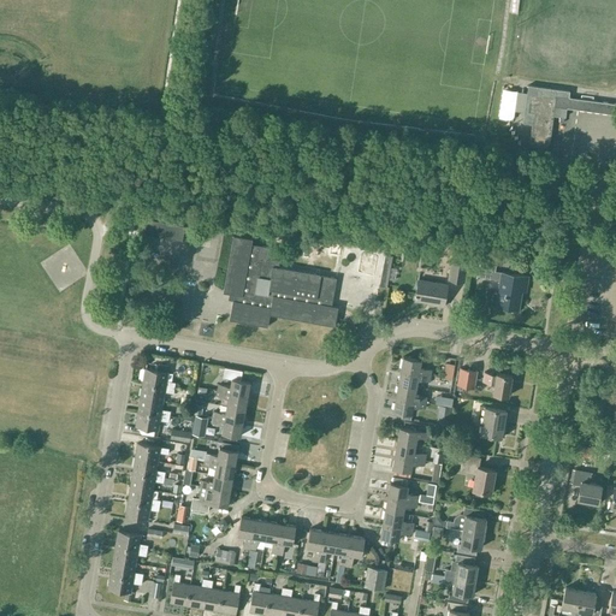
[(569,92),(528,86),(525,112),(533,113),(529,146),(549,148),(552,116),(564,117),(566,108),(615,114),(615,104),(568,98),(569,92)]
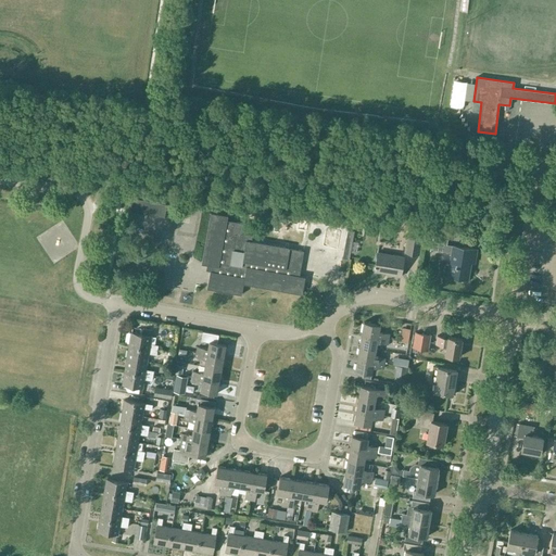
[(164,217),(167,204),(133,198),(130,212),(164,217)]
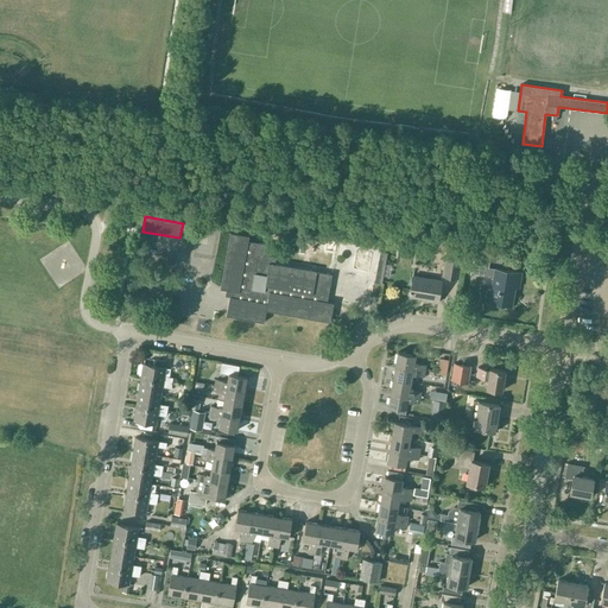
[(190,261),(182,308),(253,321),(258,299),(276,303),(276,299),(316,306),(328,238),(265,227),(264,236),(213,227),(206,264),(190,261)]
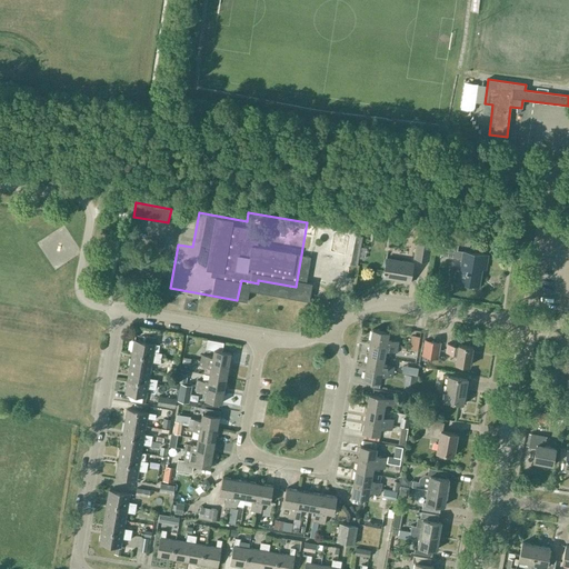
[(362,260),(361,233),(350,233),(351,260),(362,260)]
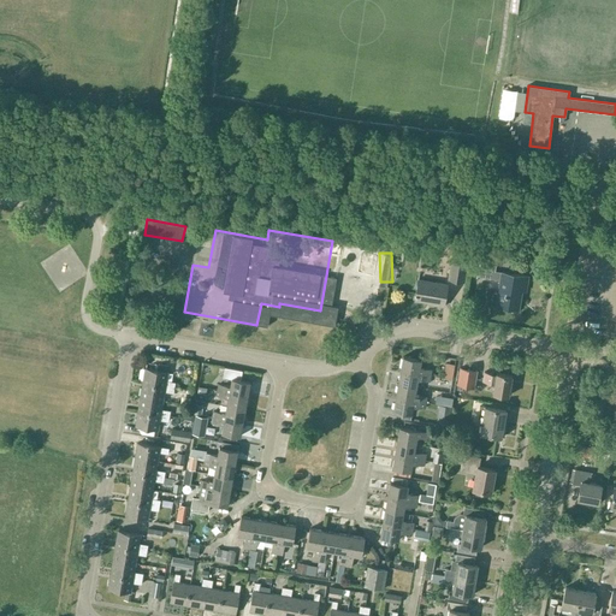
[(465,283),(468,258),(451,254),(448,279),(465,283)]
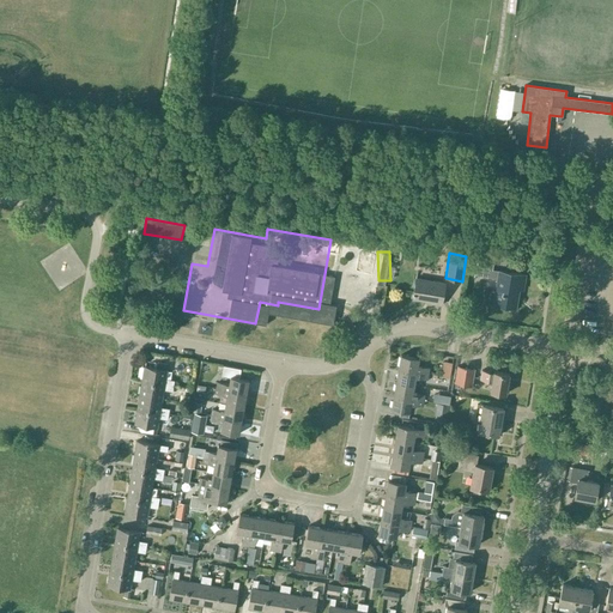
[(522,289),(525,273),(493,268),(495,258),(479,255),(475,274),(498,278),(496,292),(492,291),(491,303),(516,307),(519,287),(522,289)]
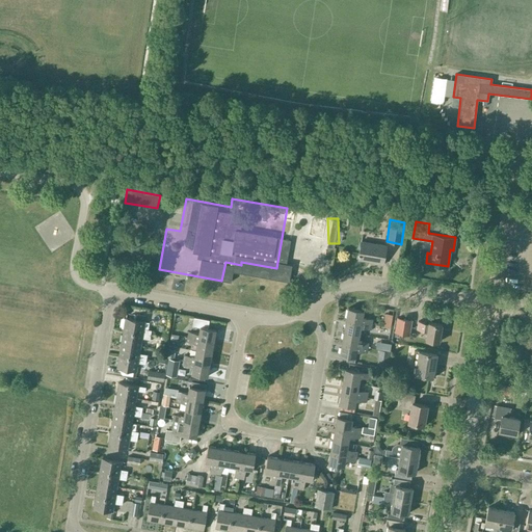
[(373,263),(383,265),(387,245),(361,241),(357,259),(374,262),(373,263)]
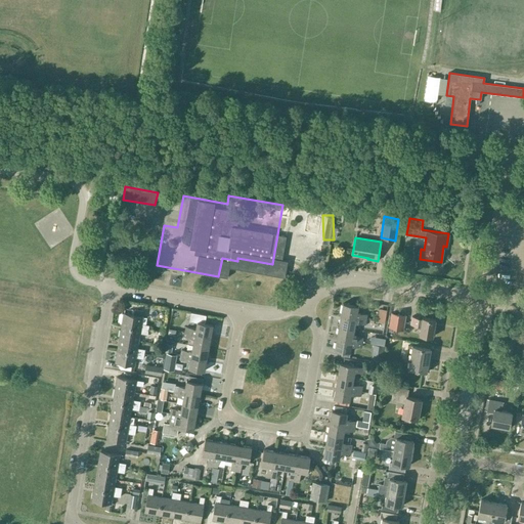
[(341,315),(366,319),(367,314),(357,312),(358,306),(343,303),(341,315)]
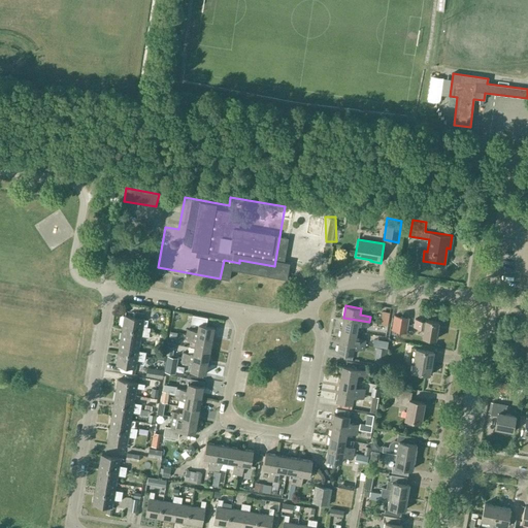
[(390,312),(382,310),(380,324),(388,325),(390,312)]
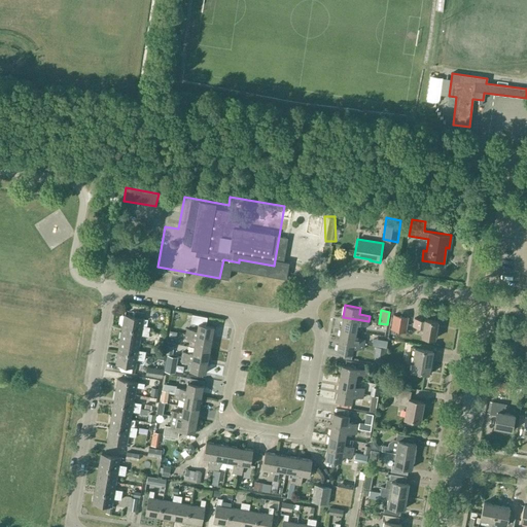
[(186,328),(186,334),(211,339),(214,326),(206,325),(207,317),(191,314),(190,323),(198,324),(197,330),(186,328)]
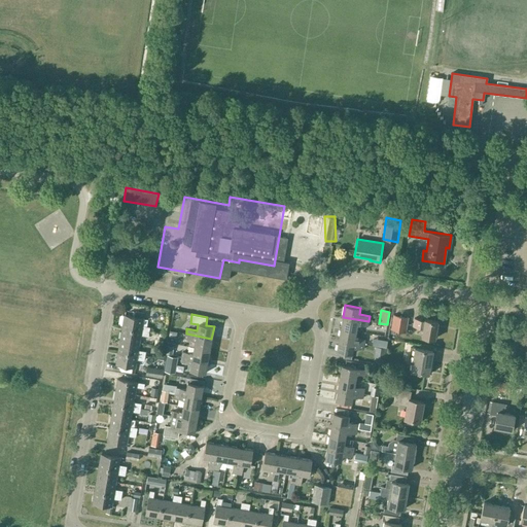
[(121,327),(149,331),(149,327),(142,325),(143,318),(124,315),(121,327)]
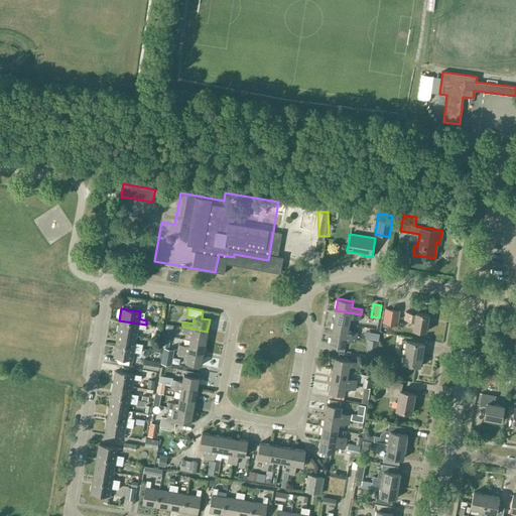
[(385,308),(383,321),(397,325),(399,310),(385,308)]
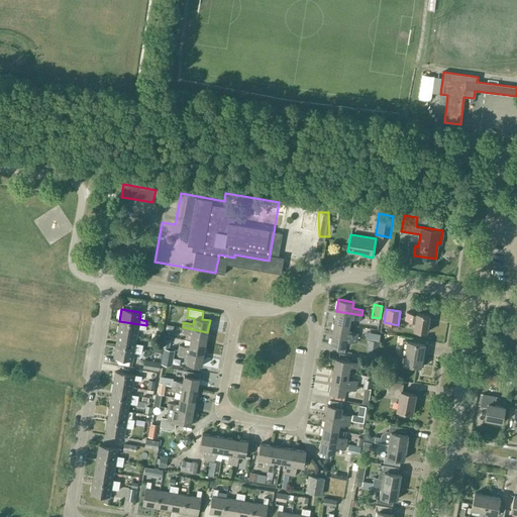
[(360,320),(362,315),(336,311),(334,322),(349,325),(350,318),(360,320)]
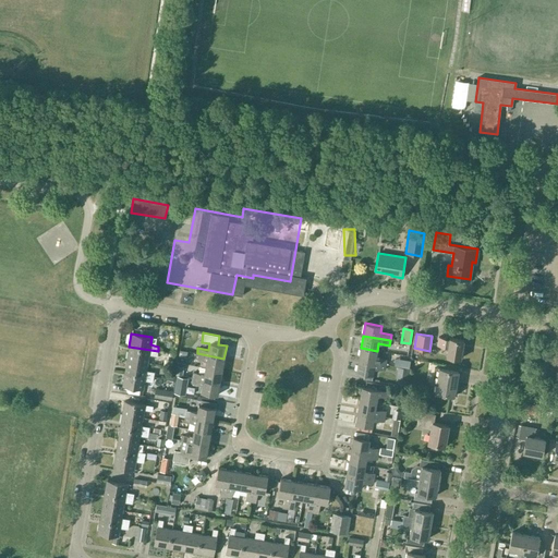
[(449,339),(439,337),(437,348),(447,350),(446,356),(460,359),(463,340),(449,338),(449,339)]
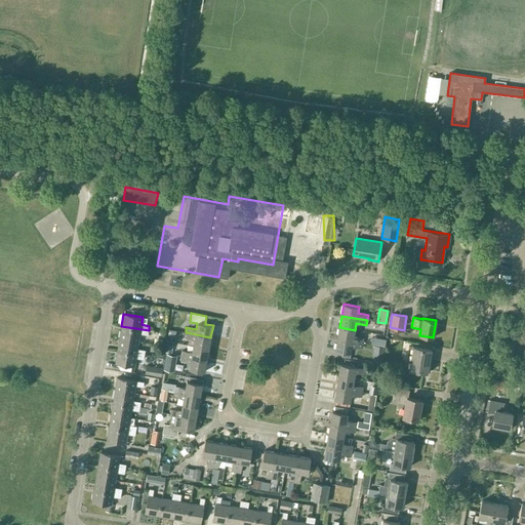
[(119,338),(138,341),(139,334),(148,335),(149,330),(121,326),(119,338)]
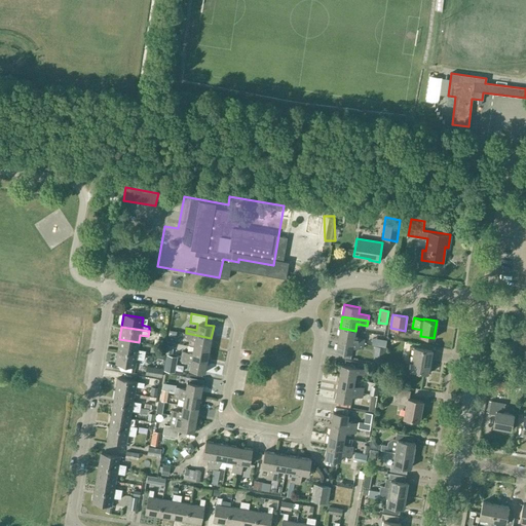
[(354,337),(355,331),(340,328),(338,339),(364,344),(365,338),(354,337)]
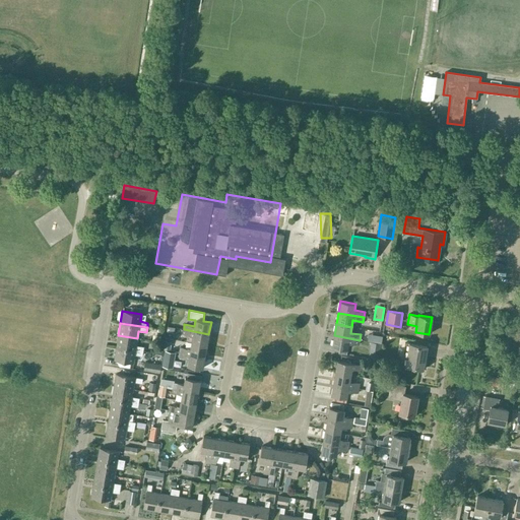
[(193,336),(191,342),(206,345),(208,334),(184,329),(183,334),(193,336)]
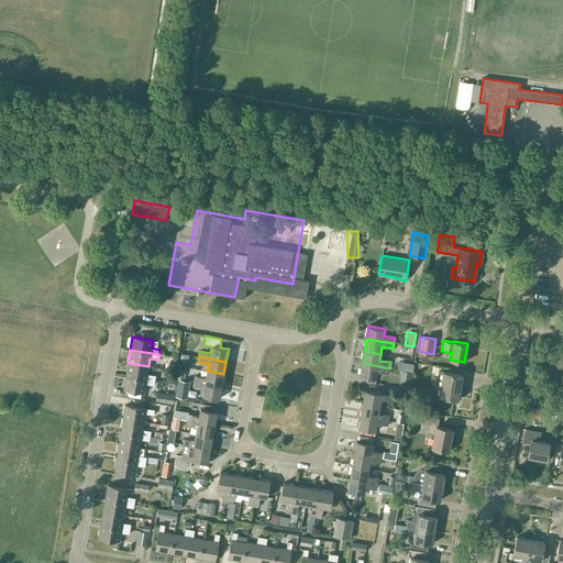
[(125,376),(155,381),(155,375),(147,374),(148,366),(128,363),(125,376)]
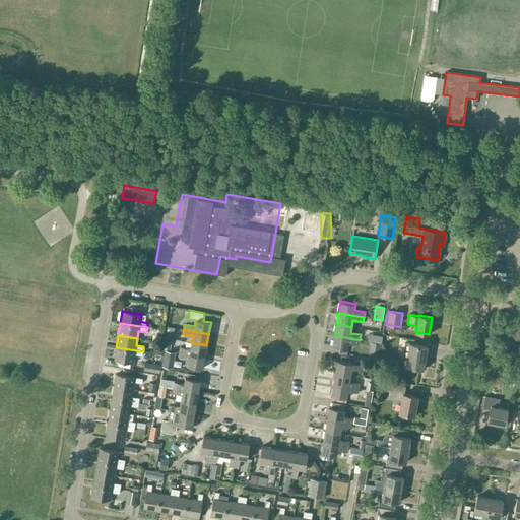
[(359,344),(360,340),(334,335),(331,347),(347,349),(348,343),(359,344)]
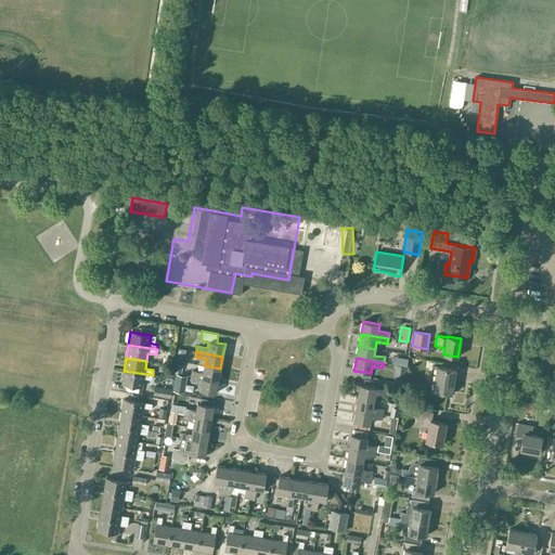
[(192,371),(191,376),(218,381),(220,369),(204,365),(203,372),(192,371)]
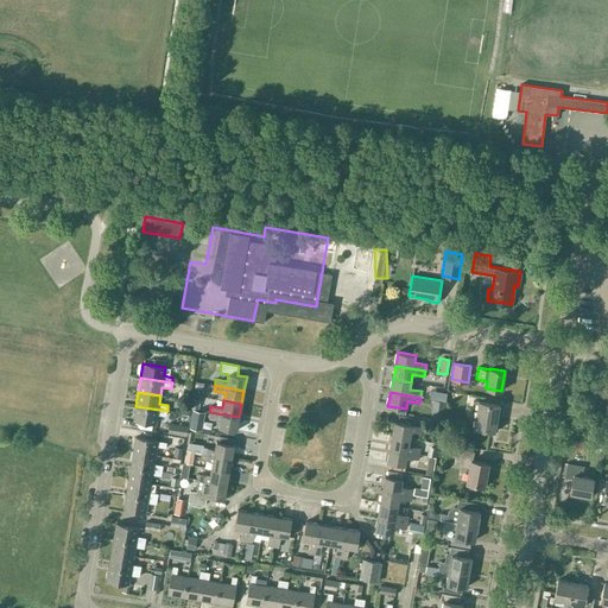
[(434,400),(431,413),(443,416),(445,401),(434,400)]
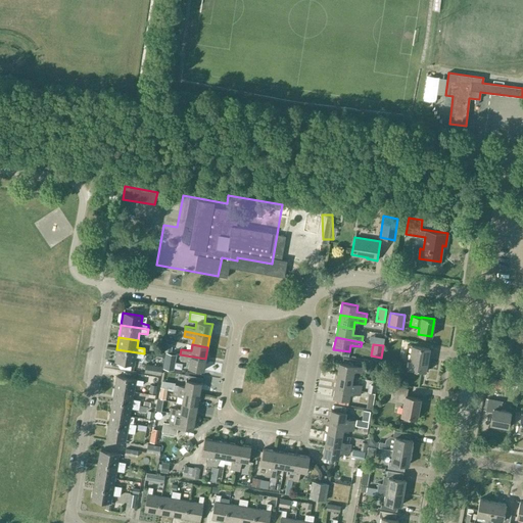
[(426,370),(430,348),(408,344),(406,354),(410,355),(408,367),(426,370)]
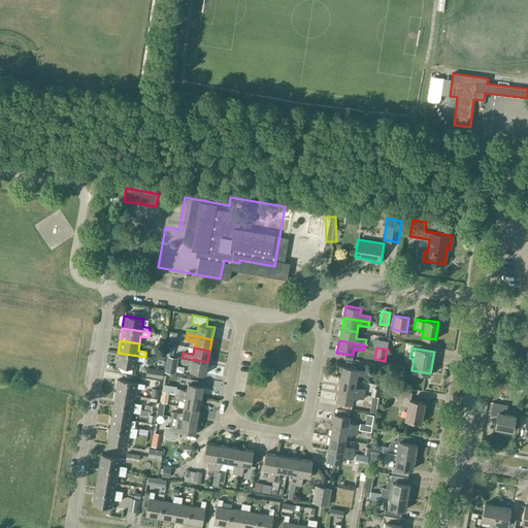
[(144,362),(145,357),(118,353),(116,365),(135,368),(136,360),(144,362)]
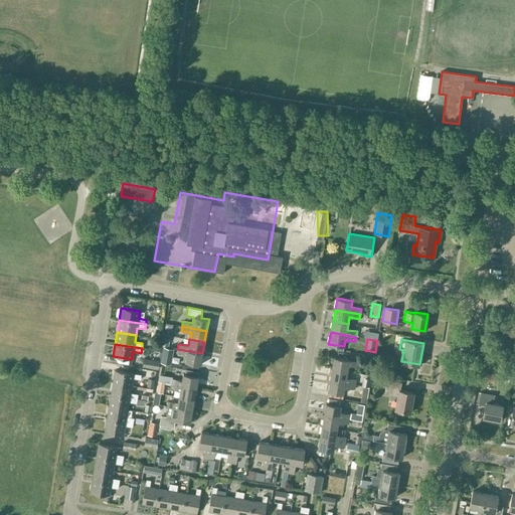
[(160,363),(171,364),(174,349),(163,347),(160,363)]
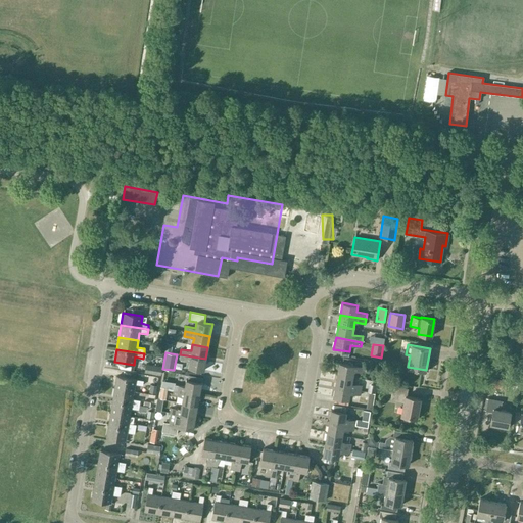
[(203,371),(205,359),(180,354),(180,359),(190,361),(188,368),(203,371)]
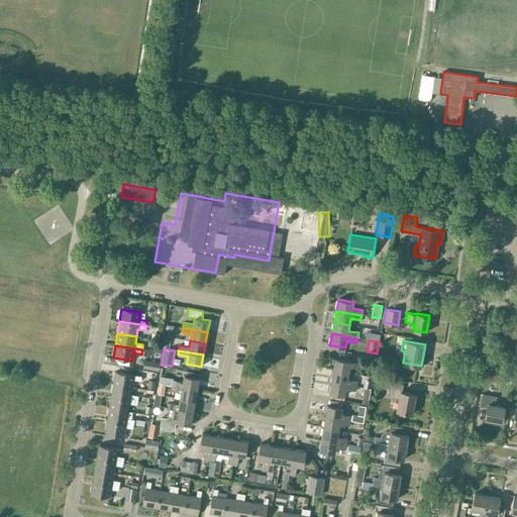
[(160,362),(143,358),(142,368),(159,371),(160,362)]
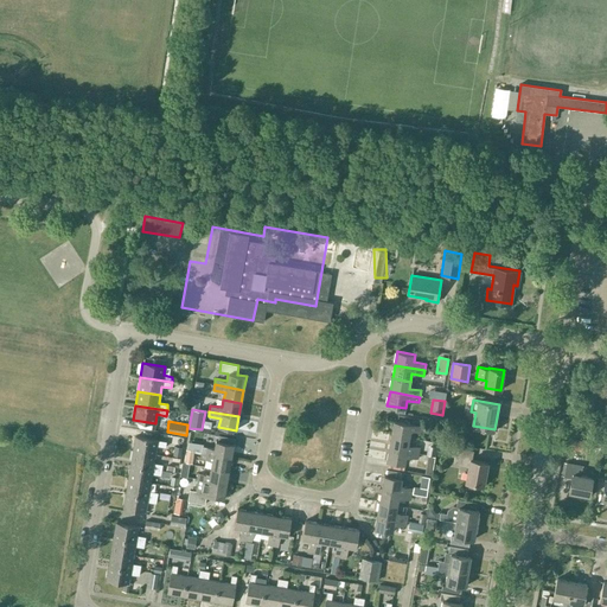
[(391,434),(409,438),(410,430),(422,432),(423,426),(394,421),(391,434)]
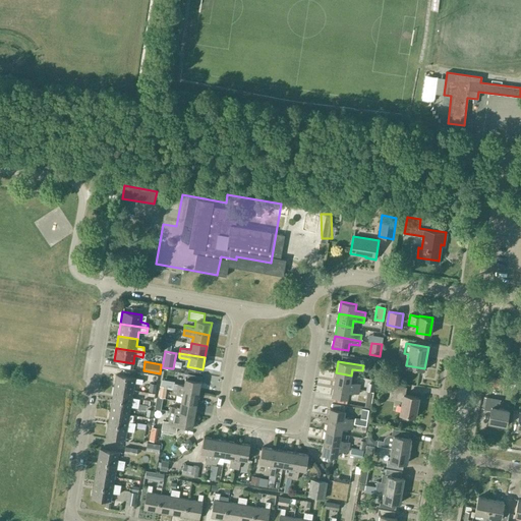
[(350,382),(351,375),(336,372),(334,384),(359,389),(360,384),(350,382)]
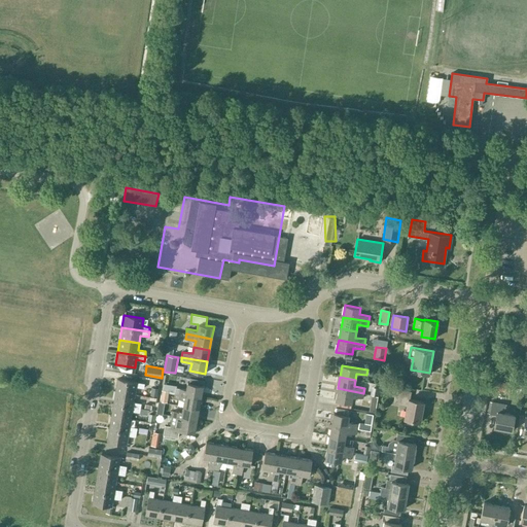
[(115,391),(135,394),(136,387),(144,388),(144,384),(137,382),(117,379),(115,391)]
